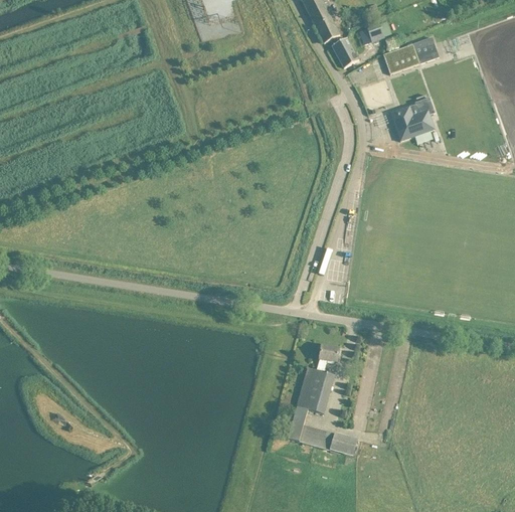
[(303,0),(324,42),(340,34),(323,0),(303,0)]
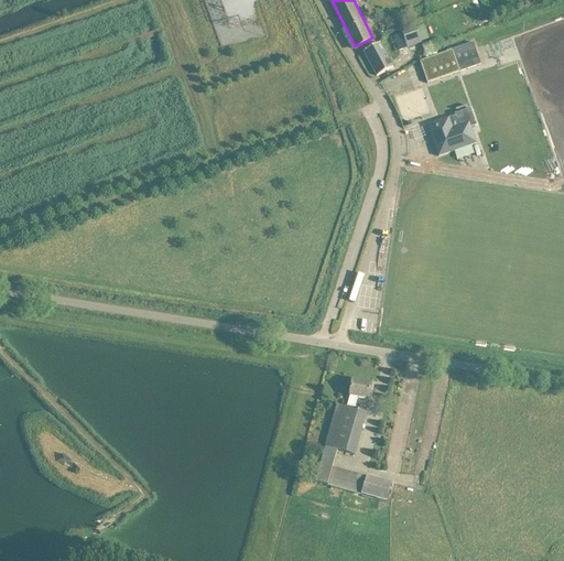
[(416,25),(392,34),(399,51),(422,42),(416,25)]
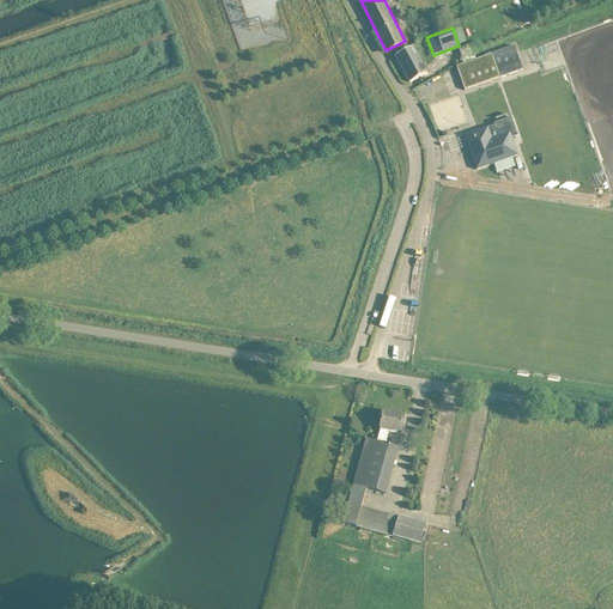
[(410,80),(428,71),(413,43),(395,53),(410,80)]
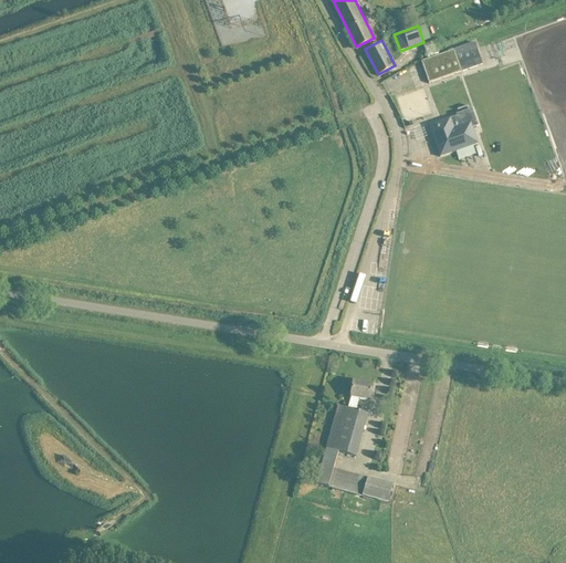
[(474,40),(421,59),(429,81),(482,62),(474,40)]
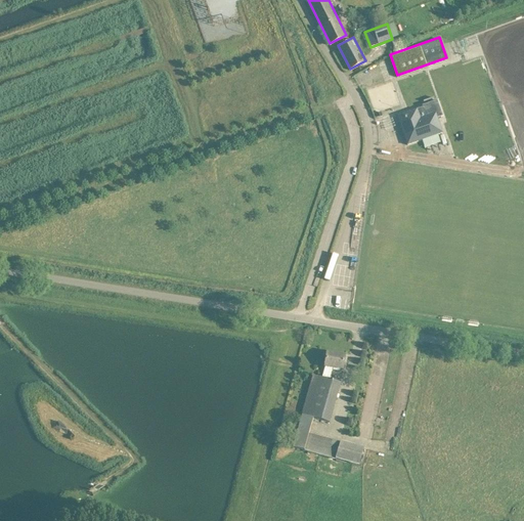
[(417,106),(397,114),(407,142),(442,130),(437,115),(440,114),(441,115),(442,114),(442,113),(441,113),(436,98),(437,98),(437,97),(422,103),(423,106),(417,109),(417,106)]
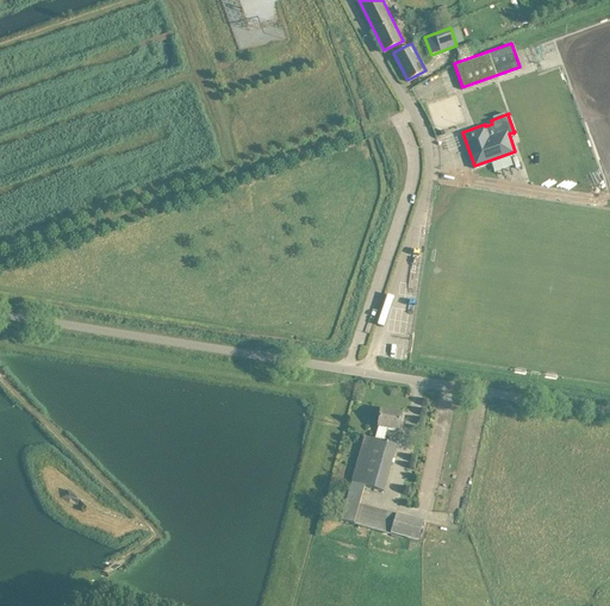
[(399,426),(402,411),(380,408),(378,424),(375,437),(365,433),(341,517),(391,531),(391,530),(404,533),(410,514),(397,511),(396,512),(360,501),(365,483),(384,488),(397,443),(383,439),(387,425),(399,426)]
